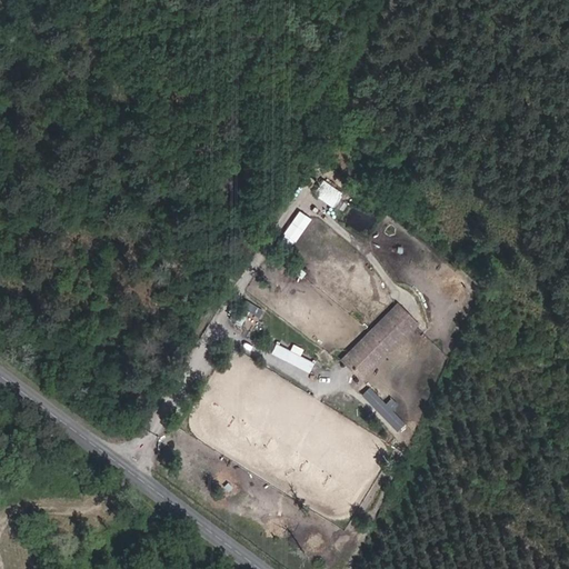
[(320,179),(311,195),(338,209),(347,193),(320,179)]
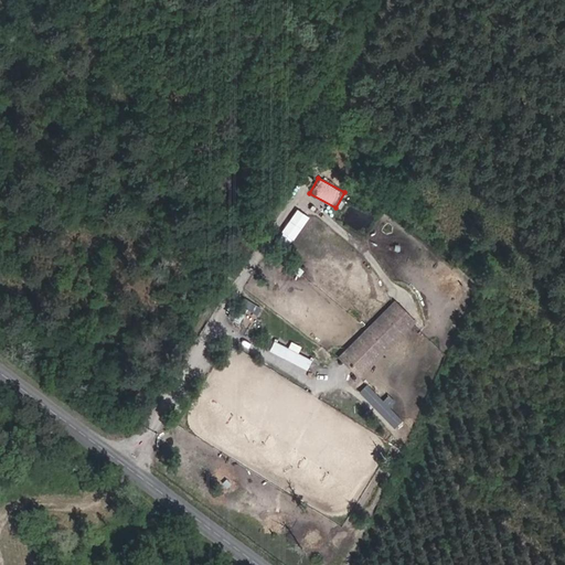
[(295,208),(278,241),(292,247),(309,215),(295,208)]
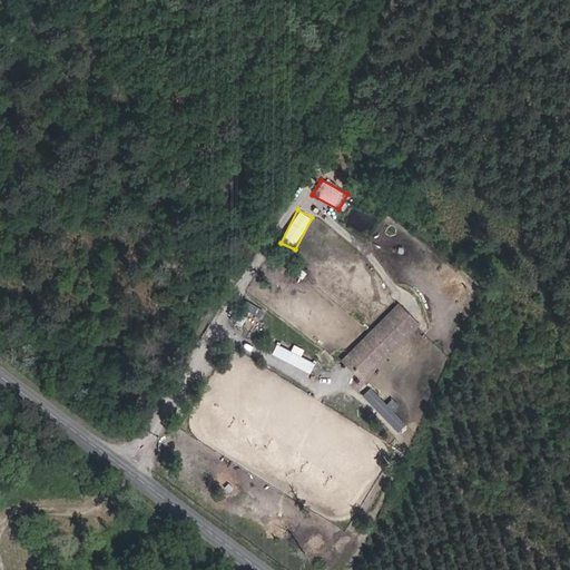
[(241,324),(249,311),(259,317),(264,310),(246,298),(233,320),(241,324)]
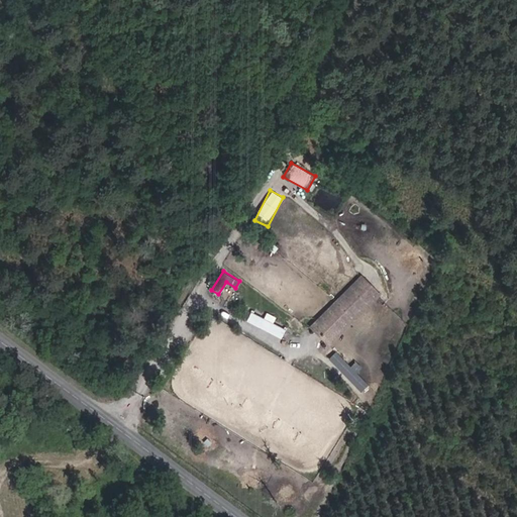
[(362,280),(312,329),(328,345),(378,296),(362,280)]
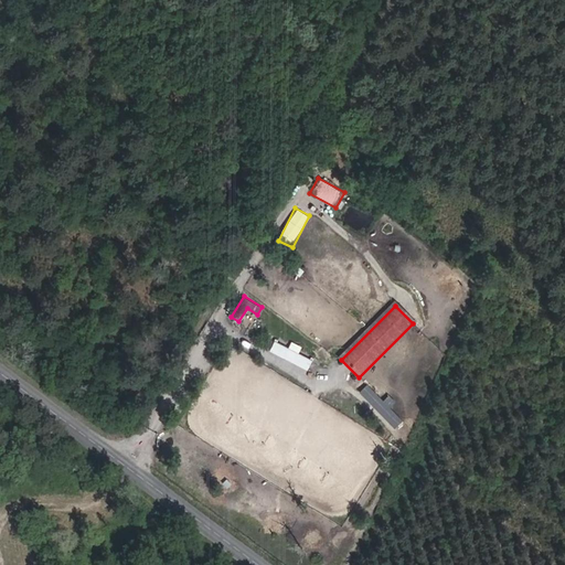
[(270,351),(308,370),(311,362),(275,343),(270,351)]
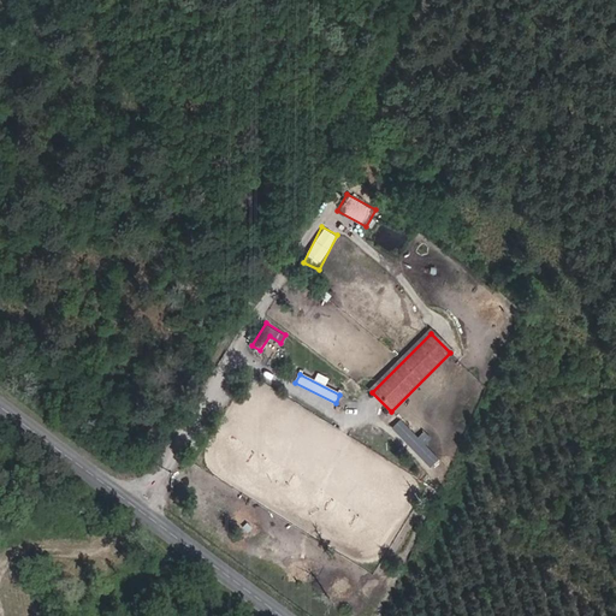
[(427,467),(438,458),(402,416),(392,425),(427,467)]
